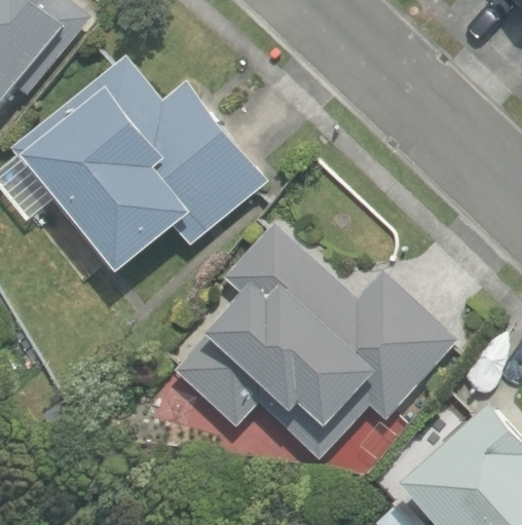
[(0,107),(17,87),(25,95),(91,16),(71,0),(0,0),(0,107)]
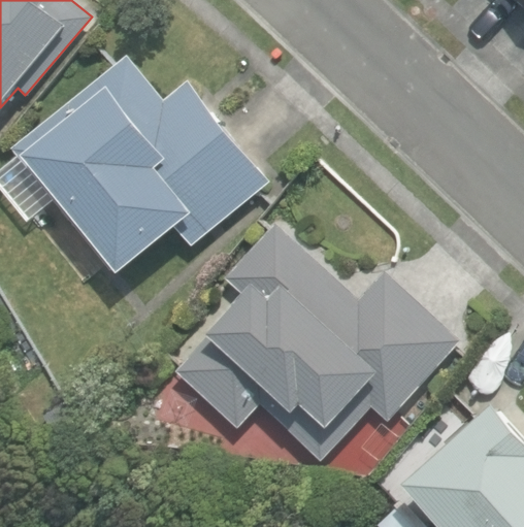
[(523,0),(513,0),(523,9),(523,0)]
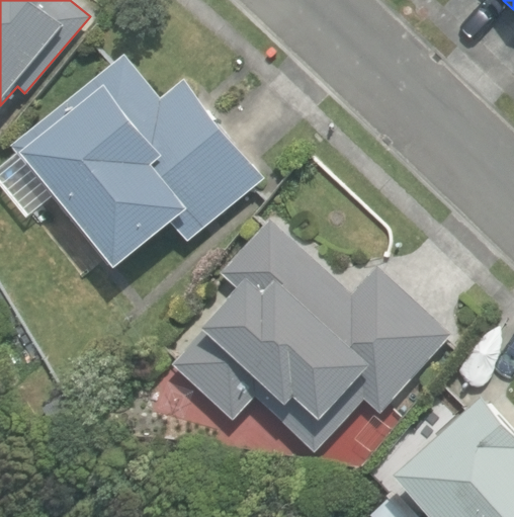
[(55,198),(107,267),(171,219),(187,241),(266,179),(187,76),(160,97),(127,55),(13,143),(20,153),(4,165),(39,210),(55,198)]
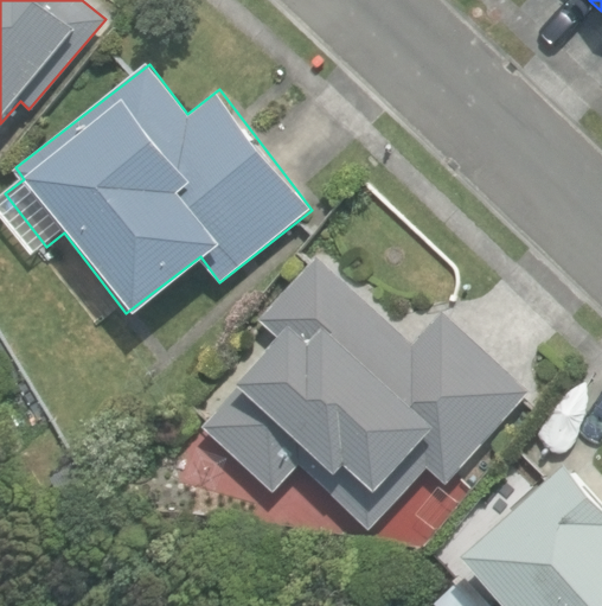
[(301,461),(371,527),(428,466),(446,483),(530,393),(441,311),(409,345),(314,257),(257,319),(282,343),(204,427),(274,491),(301,461)]
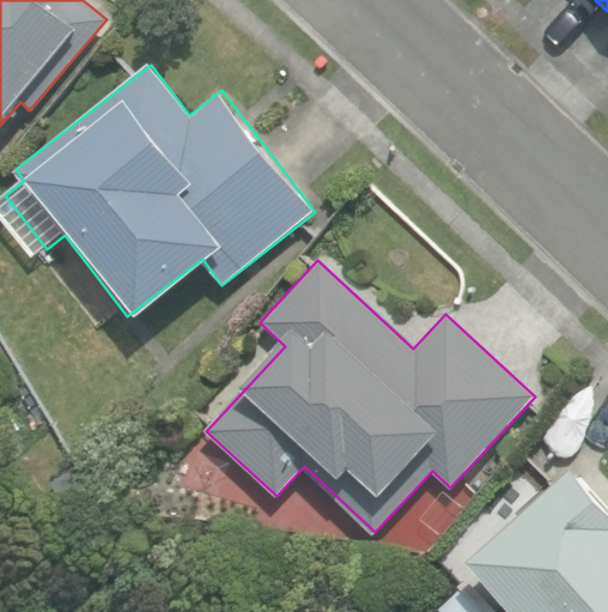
[(472,559),(518,611),(607,611),(607,498),(576,464),(472,559)]
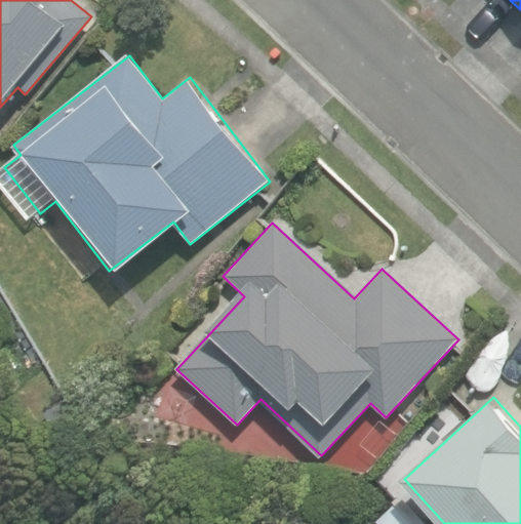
All buildings are outlined.
